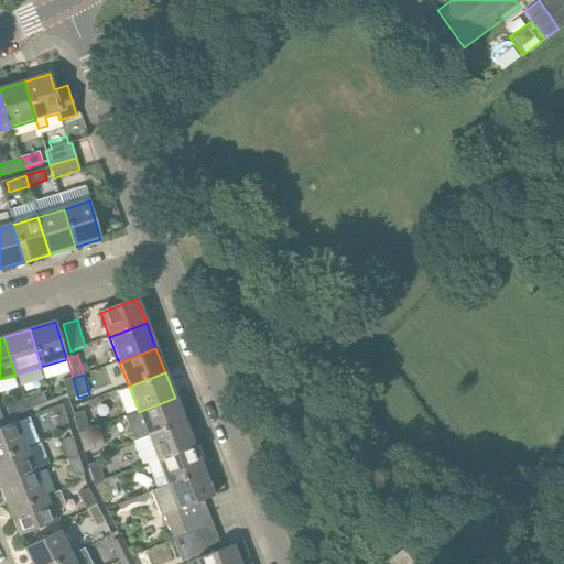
[(78,398),(73,378),(62,381),(66,396),(68,401),(78,398)]
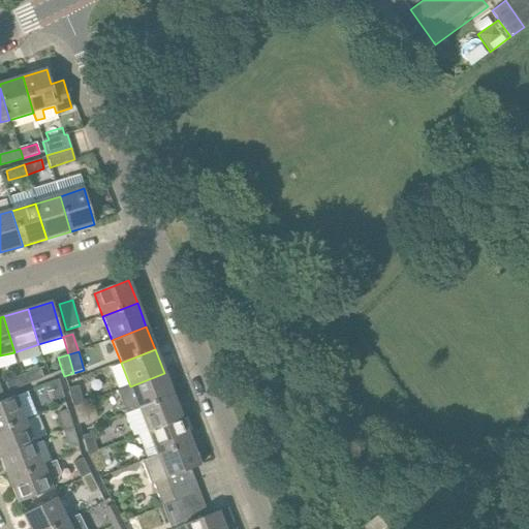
[(27,385),(43,379),(39,369),(24,375),(27,385)]
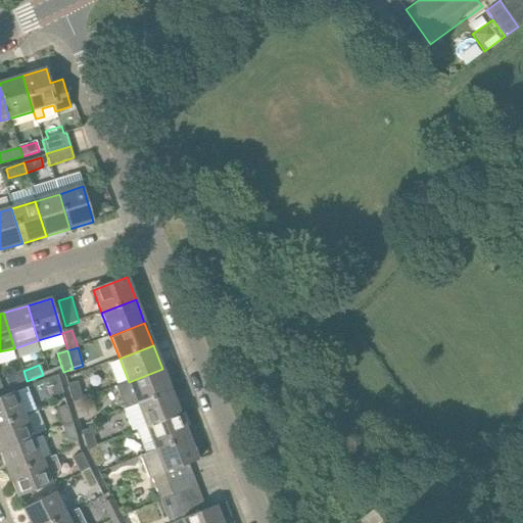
[(137,405),(172,391),(162,369),(129,382),(137,405)]
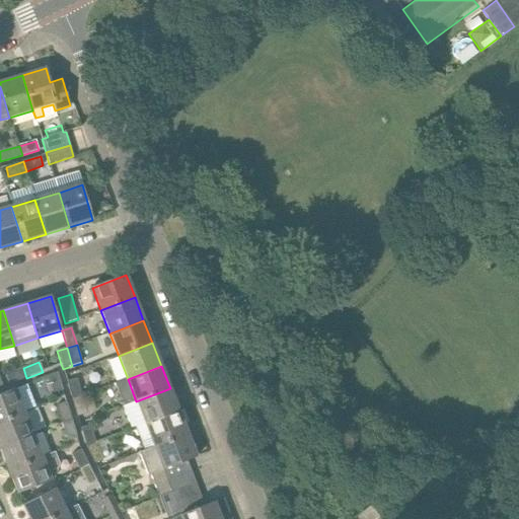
[(8,385),(26,378),(23,368),(4,375),(8,385)]
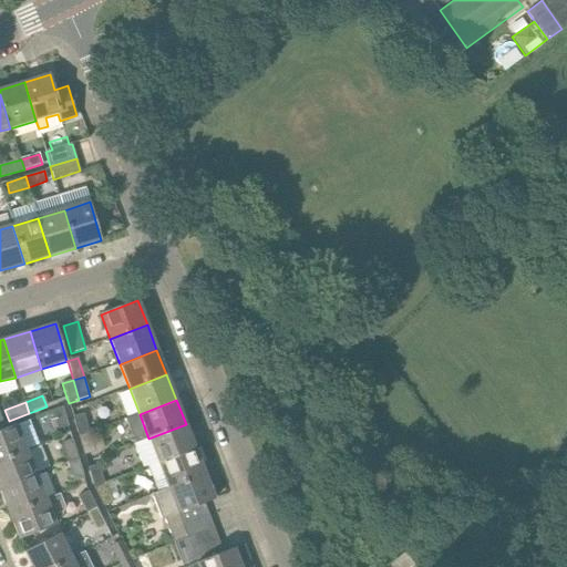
[(58,430),(69,426),(62,408),(52,411),(58,430)]
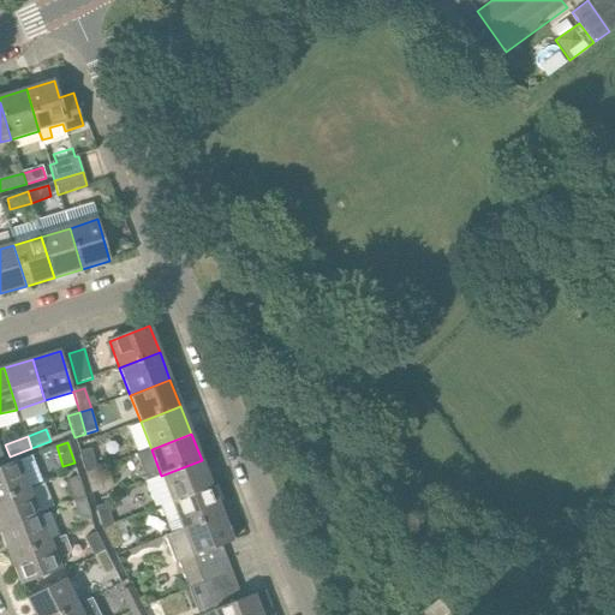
[(85,473),(97,471),(90,449),(78,453),(85,473)]
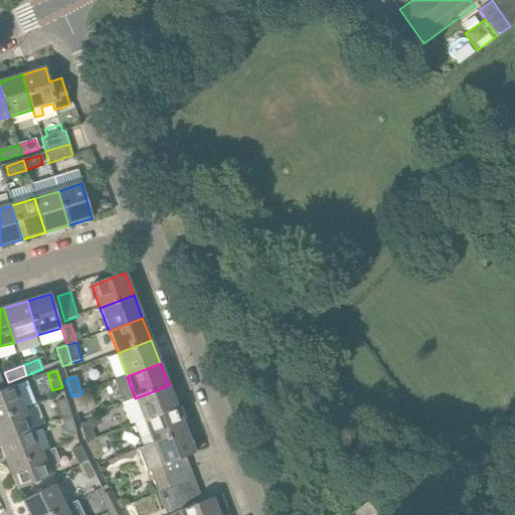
[(144,420),(177,408),(169,385),(135,398),(144,420)]
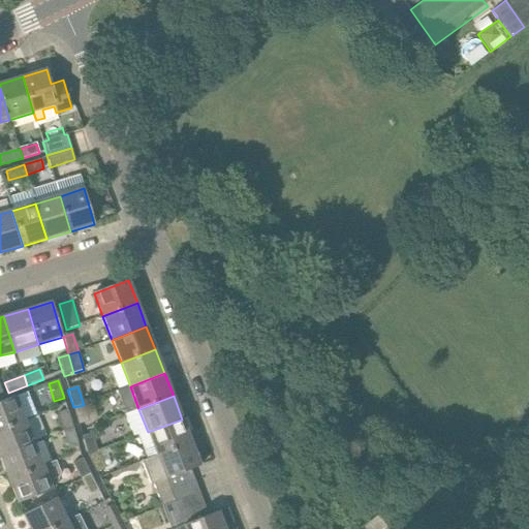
[(0,429),(25,419),(16,397),(0,402),(0,429)]
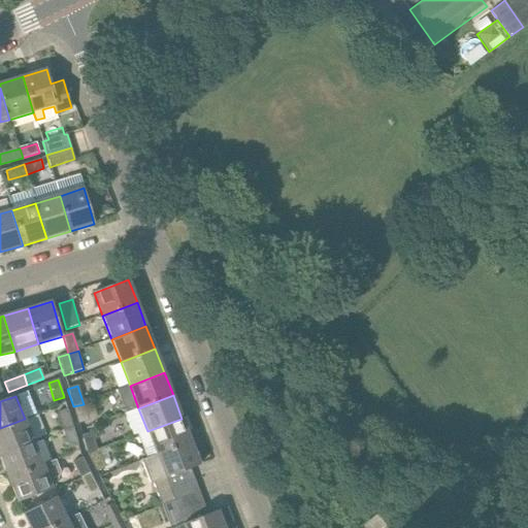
[(78,425),(89,422),(84,404),(73,406),(78,425)]
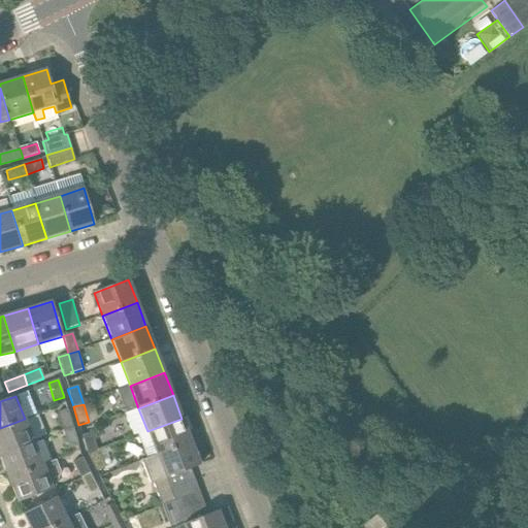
[(63,431),(73,428),(67,409),(57,413),(63,431)]
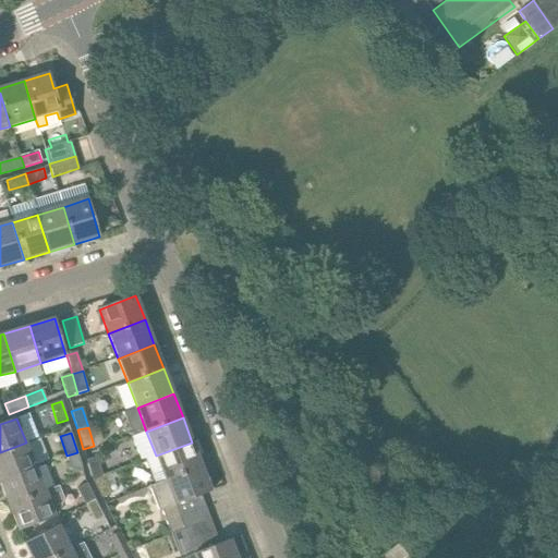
[(0,481),(36,468),(26,443),(0,452),(0,481)]
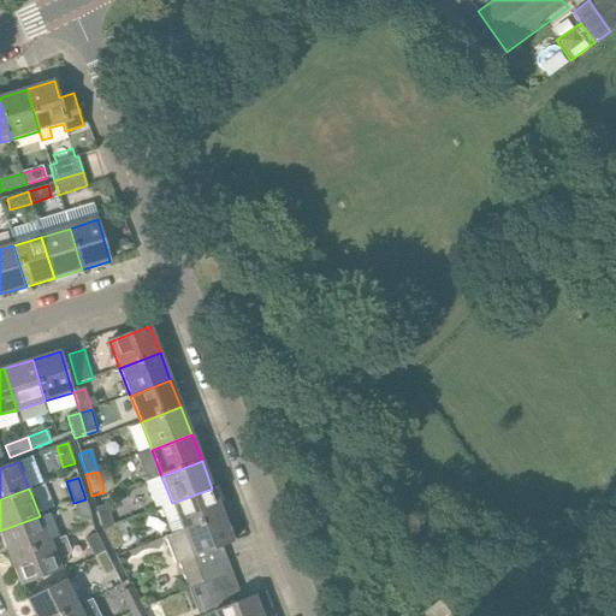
[(172,534),(223,515),(212,489),(172,503),(161,508),(172,534)]
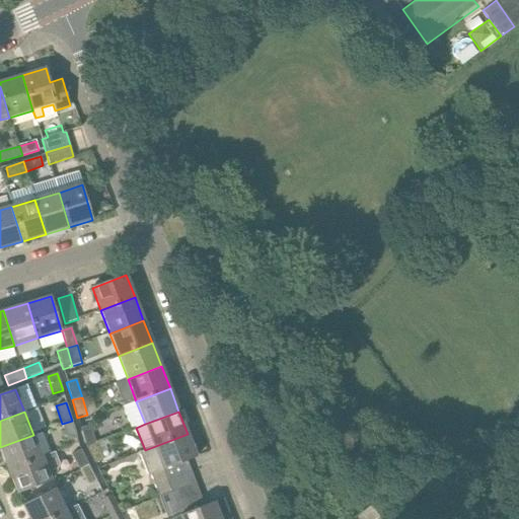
[(67,441),(77,438),(72,421),(62,424),(67,441)]
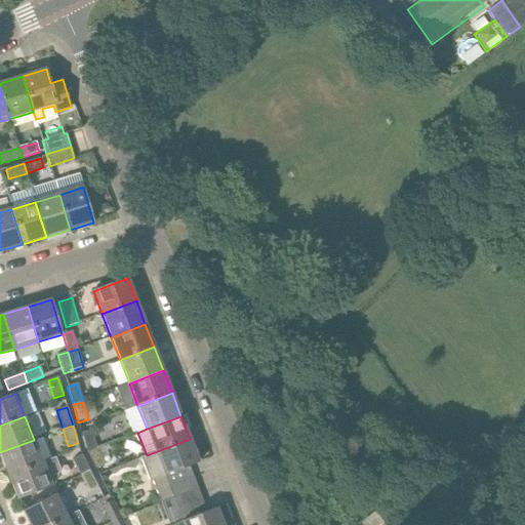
[(87,452),(97,449),(91,431),(81,434),(87,452)]
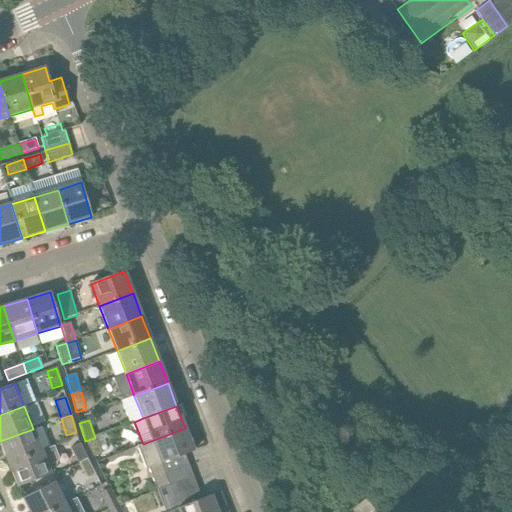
[(154,480),(188,466),(184,455),(194,451),(185,428),(143,444),(142,445),(150,467),(149,467),(154,480)]
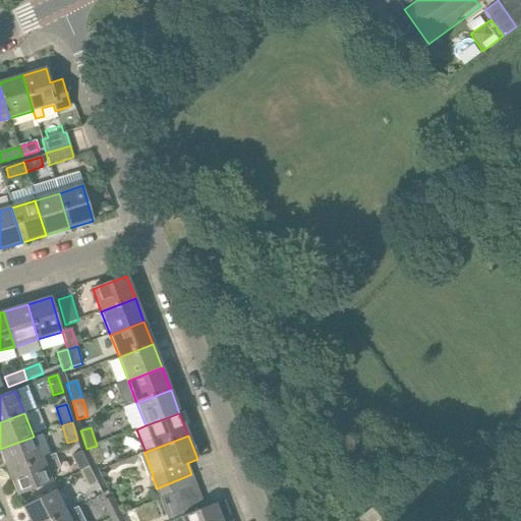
[(0,451),(8,473),(43,459),(34,437),(0,449),(0,451)]
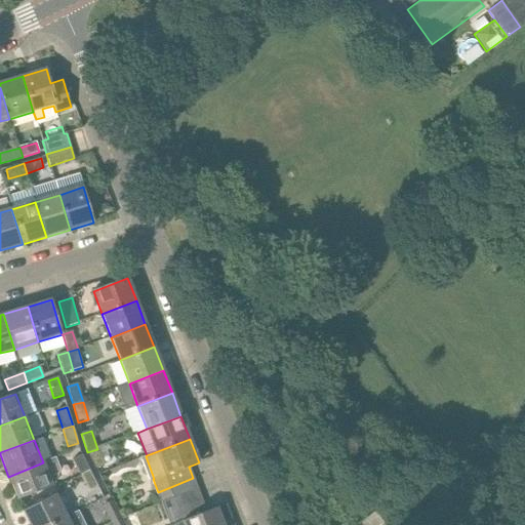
[(95,470),(106,465),(97,449),(87,452),(95,470)]
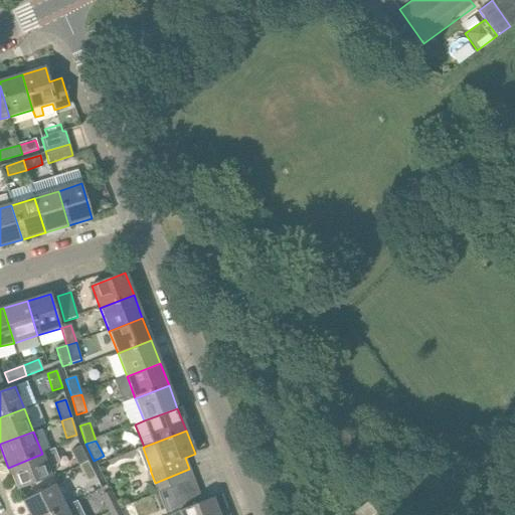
[(78,468),(89,463),(80,447),(70,451),(78,468)]
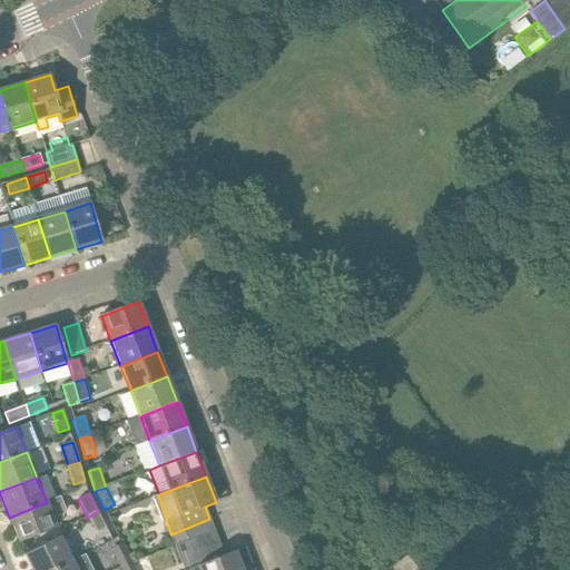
[(19,542),(57,528),(47,502),(9,518),(19,542)]
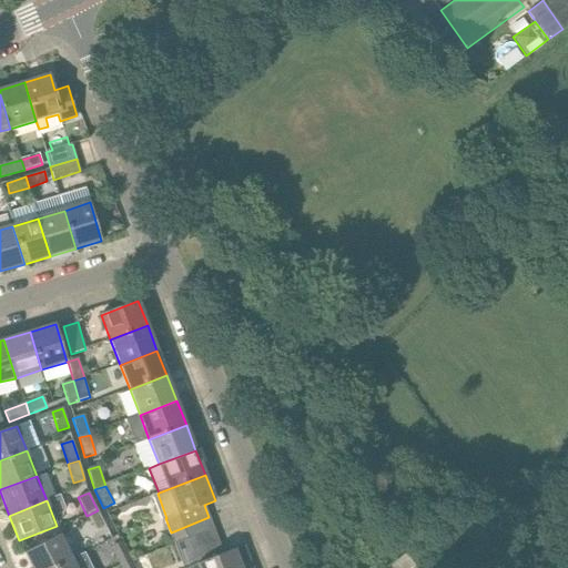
[(95,534),(107,528),(98,510),(87,516),(95,534)]
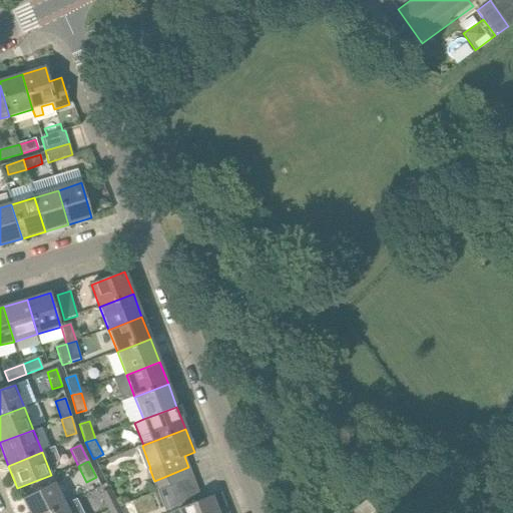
[(188,467),(154,481),(158,492),(193,478),(188,467)]
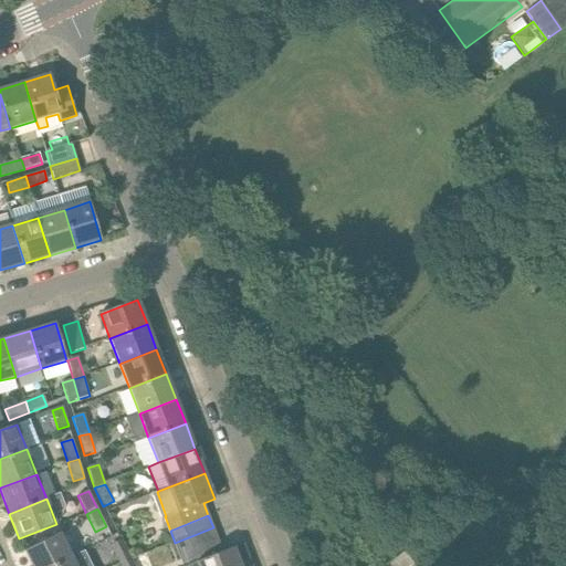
[(213,527),(175,543),(179,555),(218,540),(213,527)]
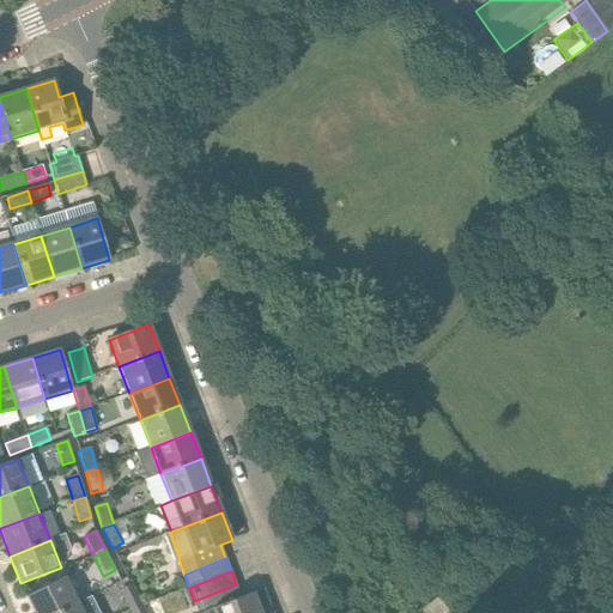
[(34,612),(58,612),(78,604),(65,577),(26,596),(34,612)]
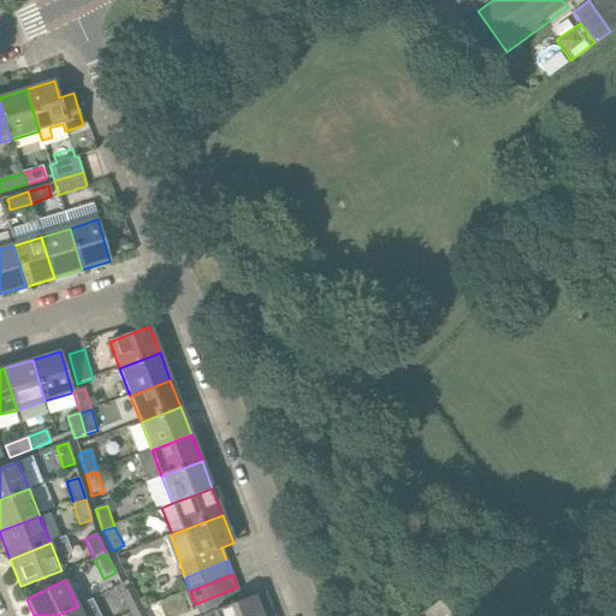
[(261,615),(254,596),(242,600),(237,587),(195,604),(200,615),(261,615)]
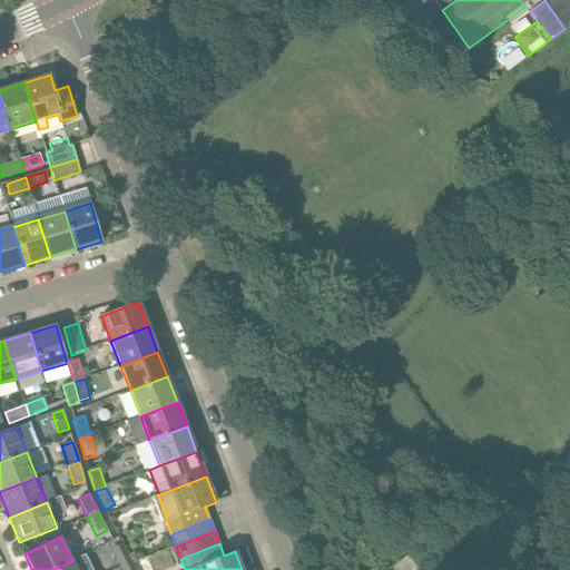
[(120,567),(130,562),(121,544),(111,549),(120,567)]
